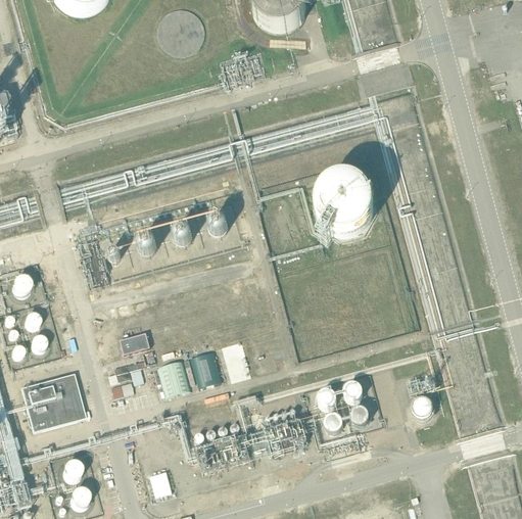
[(55,0),(57,4),(63,9),(70,12),(78,14),(86,13),(93,11),(100,7),(106,1),(106,0),(55,0)]
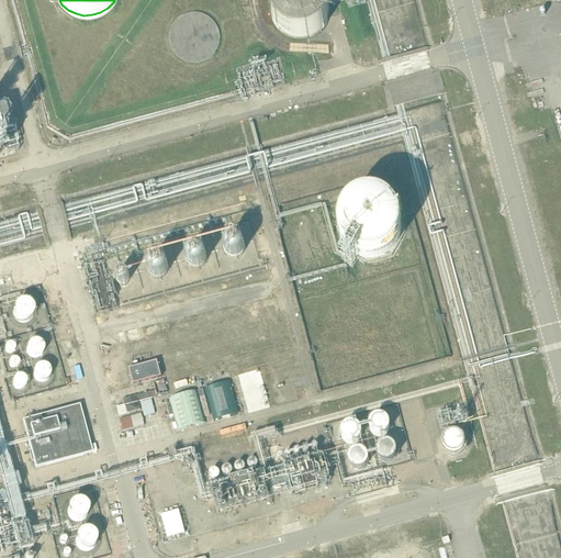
[(331,13),(332,8),(332,2),(331,0),(279,0),(278,2),(278,7),(278,12),(279,17),(281,22),(284,25),(288,29),(294,32),(300,34),(303,34),(310,34),(314,33),(318,31),(323,28),(326,24),(329,19),(331,13)]
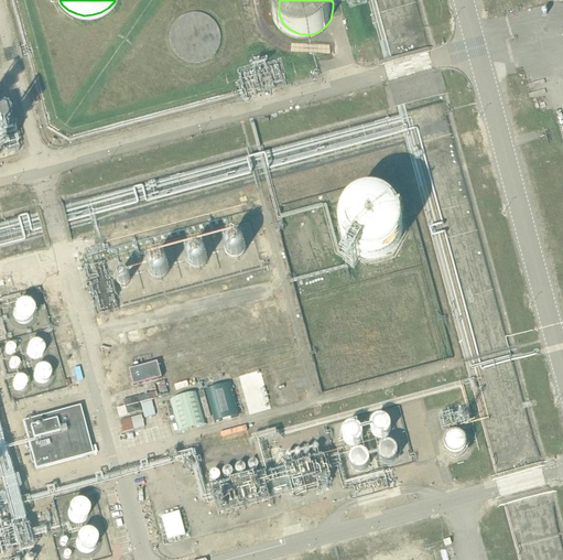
[(0,136),(11,133),(3,107),(0,107),(0,136)]
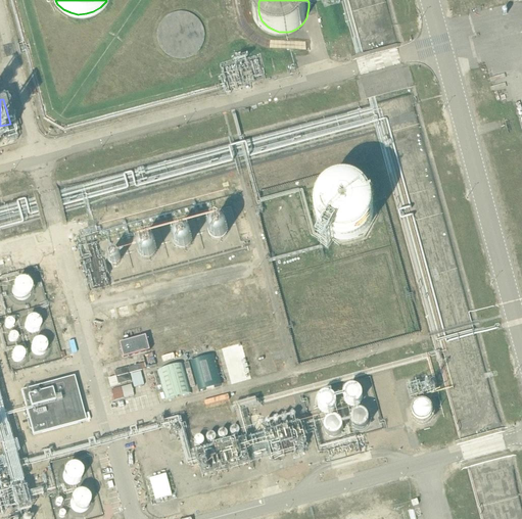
[(373,210),(373,205),(373,200),(371,195),(369,190),(365,185),(361,181),(356,178),(350,176),(343,176),(338,176),(333,177),(327,180),(323,183),(319,188),(315,193),(314,199),(313,205),(313,210),(315,217),(317,222),(321,227),(326,231),(330,233),(337,235),(342,236),(348,235),(356,233),(361,231),(365,227),(369,222),(371,217),(373,210)]
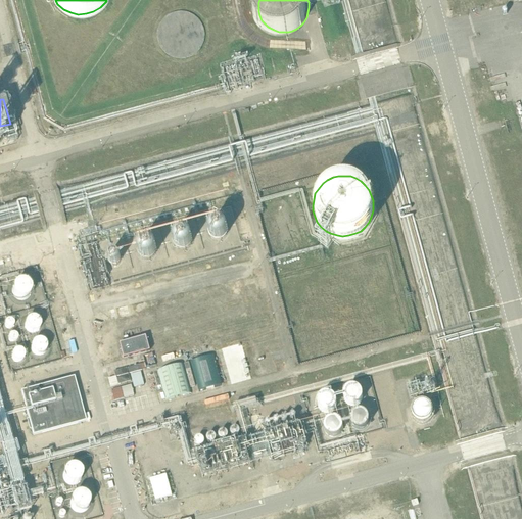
[(227,229),(227,226),(227,223),(225,220),(223,218),(219,217),(216,218),(211,220),(210,221),(209,223),(209,226),(209,229),(211,232),(215,234),(218,235),(220,235),(222,234),(225,232),(227,229)]
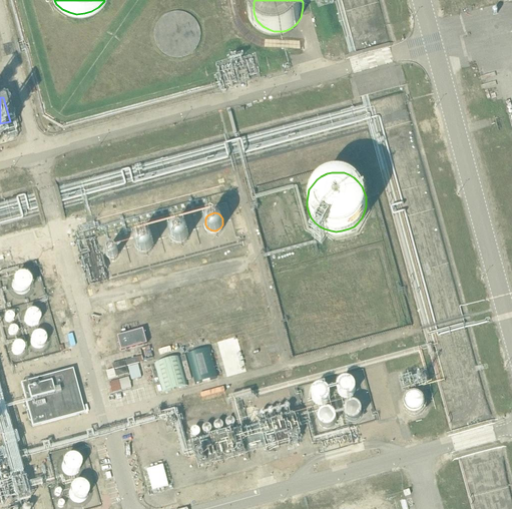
[(186,231),(186,229),(185,226),(183,223),(181,222),(178,221),(175,221),(172,223),(170,226),(169,229),(169,232),(171,235),(173,237),(177,238),(180,237),(183,235),(185,233),(186,231)]
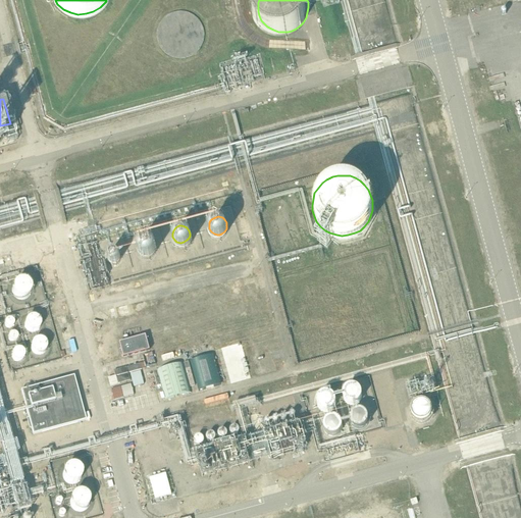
[(153,246),(153,243),(153,240),(151,238),(149,236),(147,235),(146,235),(142,235),(139,237),(137,240),(136,243),(137,246),(139,249),(141,251),(144,252),(148,251),(151,249),(153,246)]
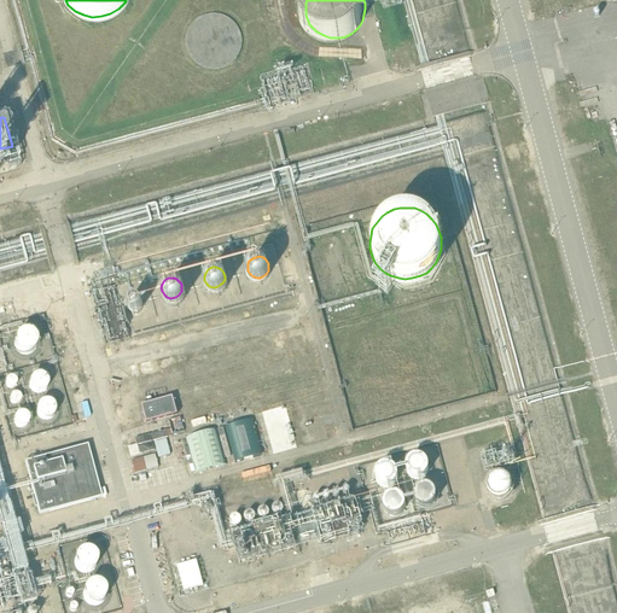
[(16,336),(16,340),(17,344),(21,348),(25,350),(30,349),(35,346),(38,342),(38,337),(35,332),(30,328),(27,328),(22,330),(18,332),(16,336)]
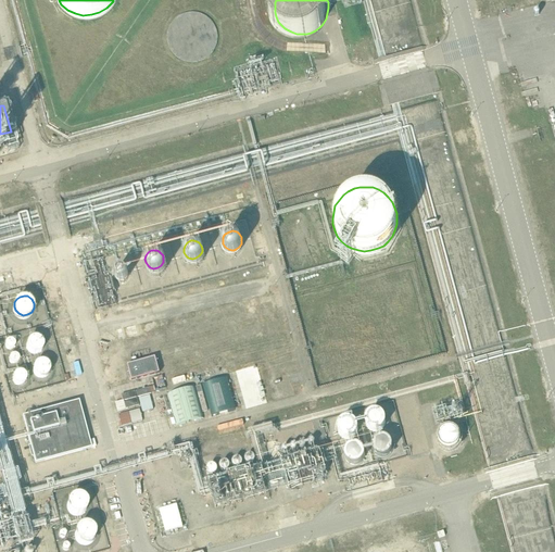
[(28,339),(28,343),(32,347),(36,348),(40,347),(43,343),(43,340),(42,336),(40,334),(37,333),(33,333),(29,336),(28,339)]
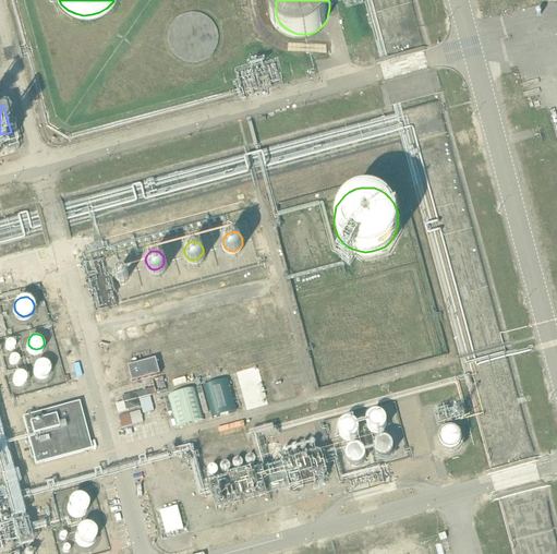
[(133,377),(160,370),(157,354),(129,362),(133,377)]
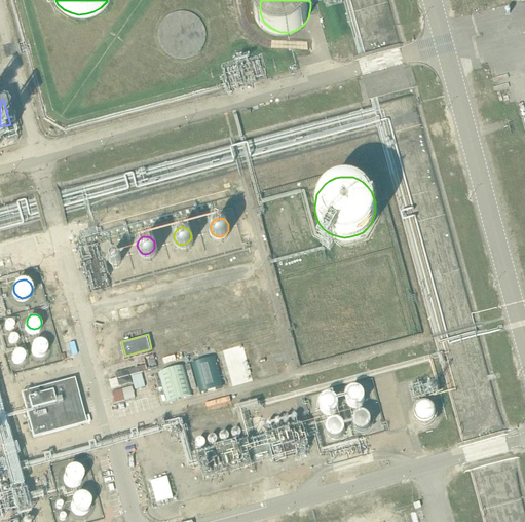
[(33,342),(33,346),(34,350),(37,352),(41,353),(45,352),(47,348),(48,345),(46,341),(43,338),(39,338),(36,339),(33,342)]
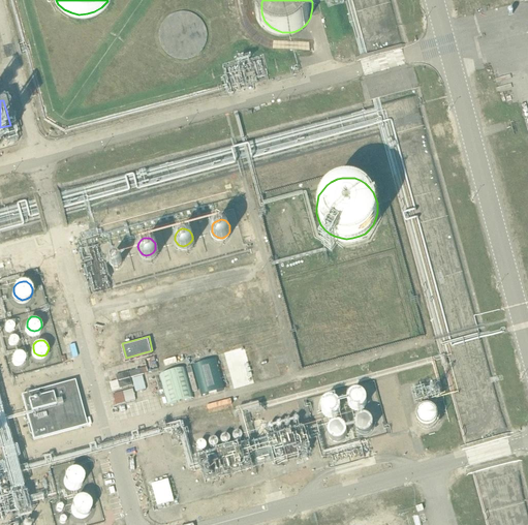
[(13,356),(14,359),(17,361),(20,362),(23,361),(25,359),(26,356),(25,352),(23,350),(20,349),(17,350),(14,352),(13,356)]
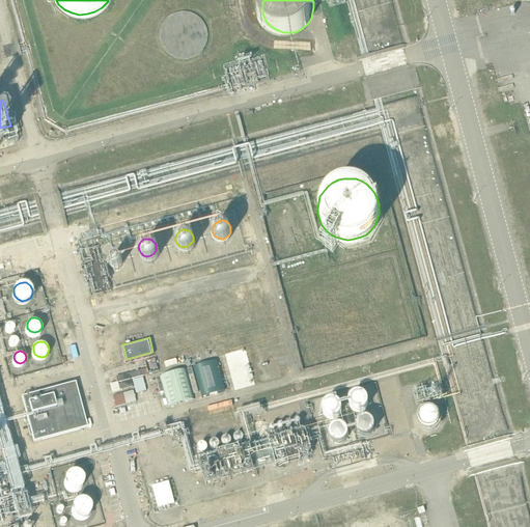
[(218,357),(194,364),(203,394),(226,388),(218,357)]
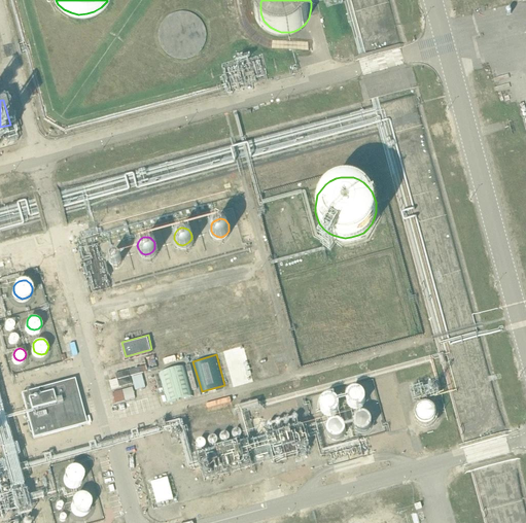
[(168,398),(194,392),(185,362),(161,369),(168,398)]
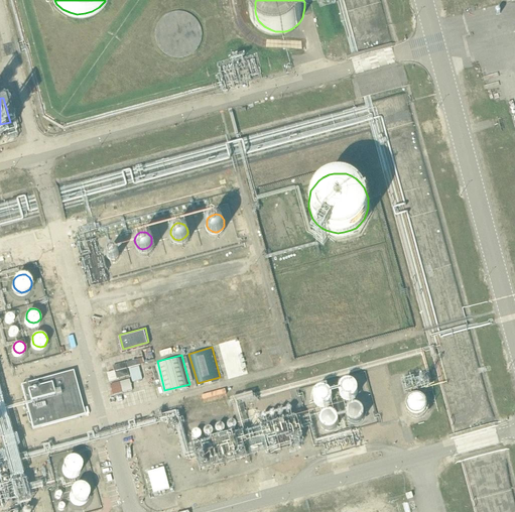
[(116,368),(127,365),(126,359),(114,362),(116,368)]
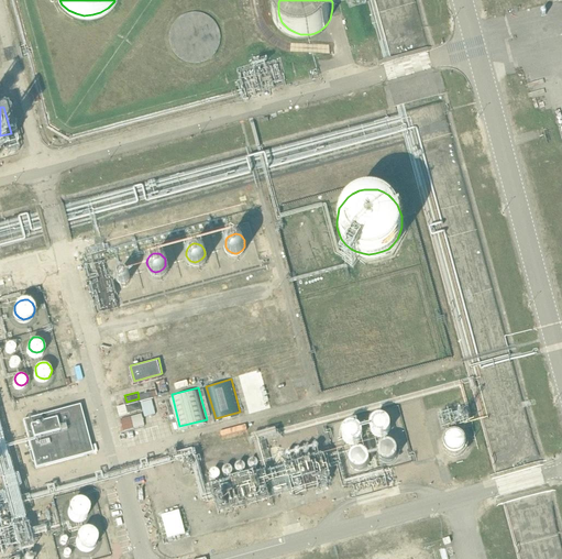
[(23,405),(28,397),(21,394),(17,401),(23,405)]
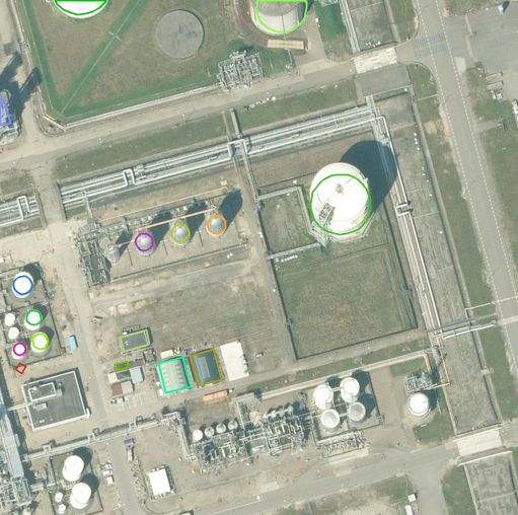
[(33,428),(86,414),(74,370),(22,384),(33,428)]
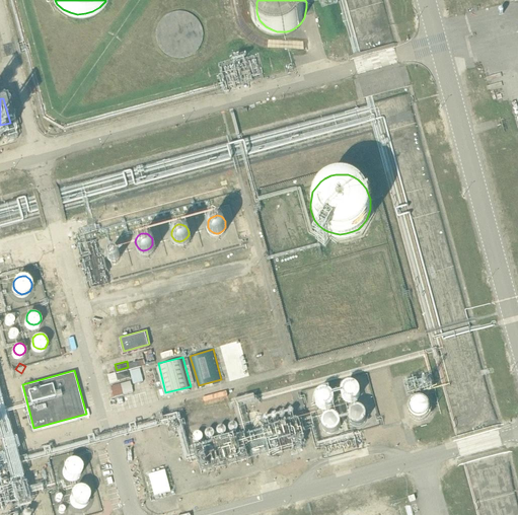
[(115,394),(134,389),(131,378),(112,384),(115,394)]
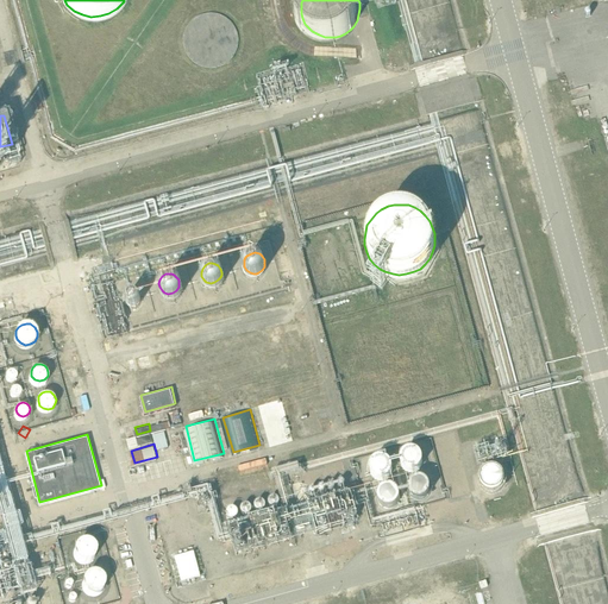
[(427,460),(428,457),(427,453),(426,452),(424,450),(421,448),(418,450),(414,451),(413,453),(412,457),(413,460),(414,463),(417,464),(420,465),(422,465),(426,463),(427,460)]
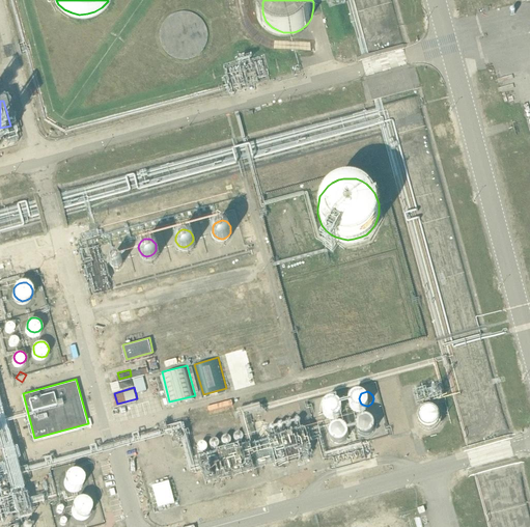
[(344,410),(344,407),(344,404),(342,401),(341,400),(340,399),(337,398),(334,399),(331,401),(330,404),(329,407),(329,409),(331,412),(334,414),(336,415),(339,415),(342,413),(344,410)]
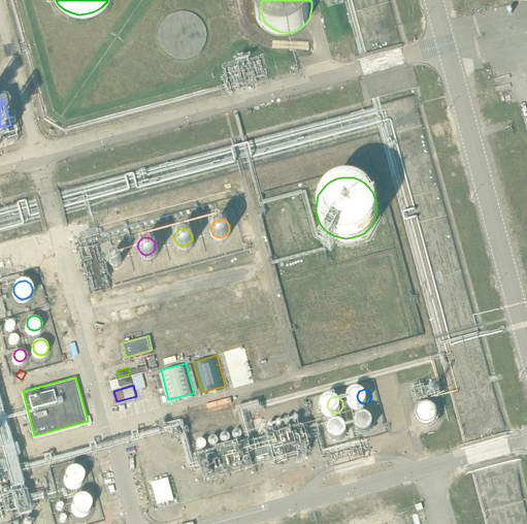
[(439,418),(439,414),(439,411),(437,406),(435,405),(433,404),(429,403),(427,403),(425,403),(423,404),(421,406),(420,407),(419,410),(418,412),(418,414),(418,417),(419,419),(420,421),(421,422),(423,423),(425,424),(429,425),(433,424),(435,423),(437,421),(439,418)]
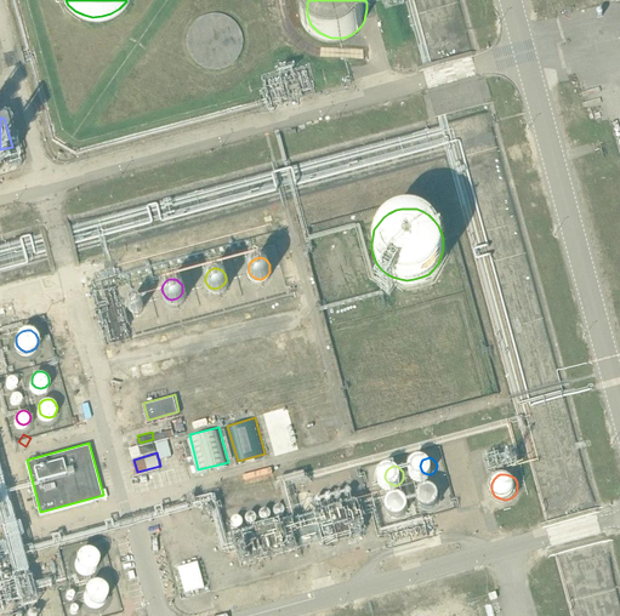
[(444,500),(444,496),(444,492),(442,490),(439,489),(437,488),(433,488),(431,490),(428,492),(427,496),(428,500),(430,502),(432,505),(434,505),(438,505),(442,502),(444,500)]
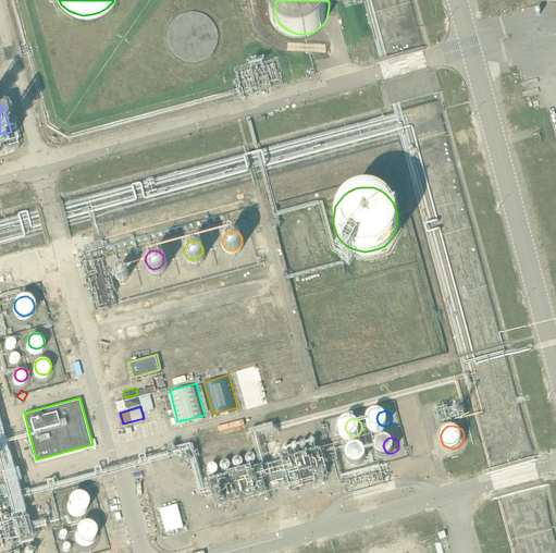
[(367,454),(368,452),(367,449),(366,446),(363,444),(360,444),(358,444),(356,445),(354,449),(353,451),(354,454),(355,456),(357,458),(360,458),(362,458),(365,457),(367,454)]
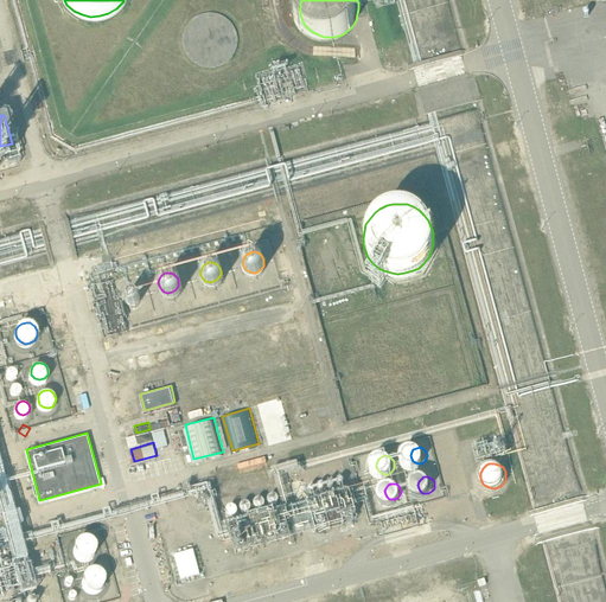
[(229,504),(238,500),(235,491),(225,495),(229,504)]
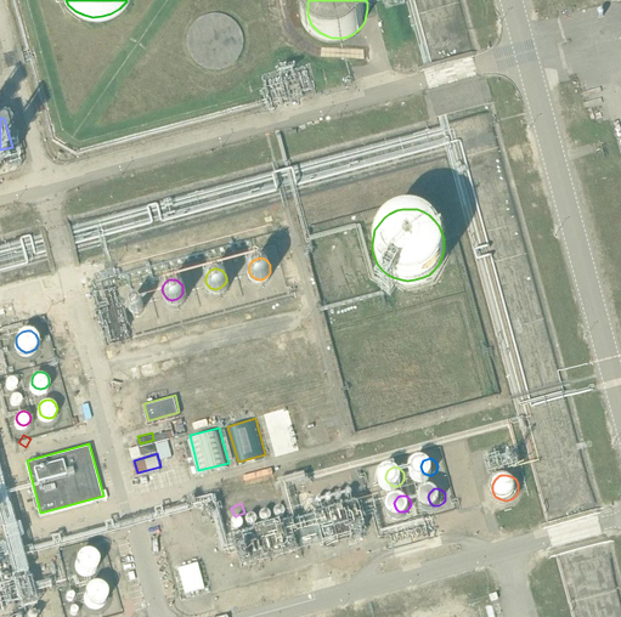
[(80,558),(80,562),(84,566),(89,569),(94,567),(97,564),(99,559),(97,555),(95,553),(91,550),(86,550),(83,554),(80,558)]
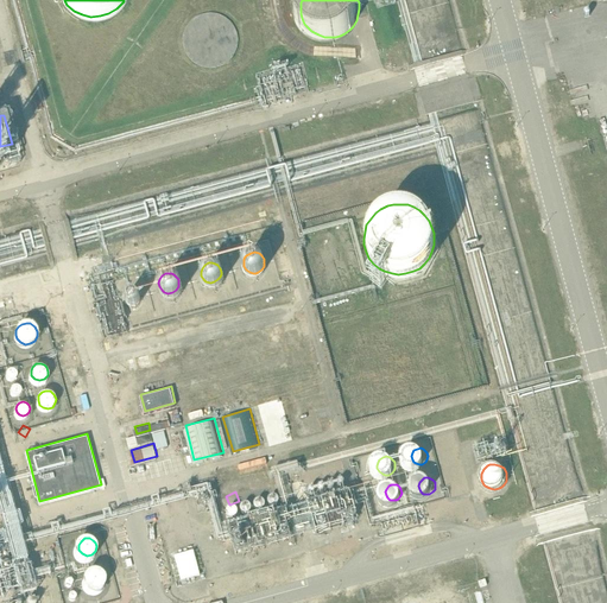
[(86,579),(86,584),(89,588),(94,590),(99,589),(102,585),(103,581),(102,577),(100,575),(96,572),(92,572),(88,575),(86,579)]
